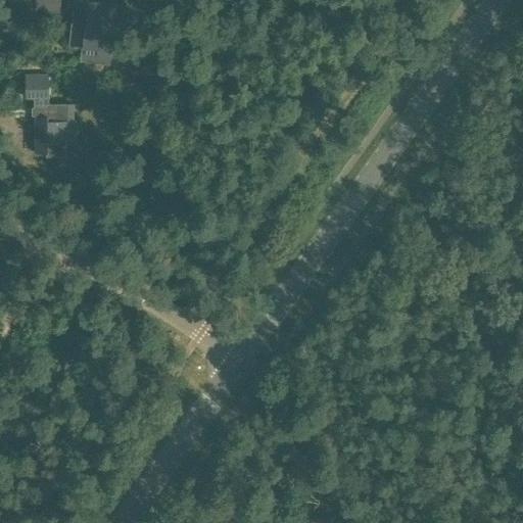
[(42,0),(41,9),(62,12),(63,0),(42,0)]
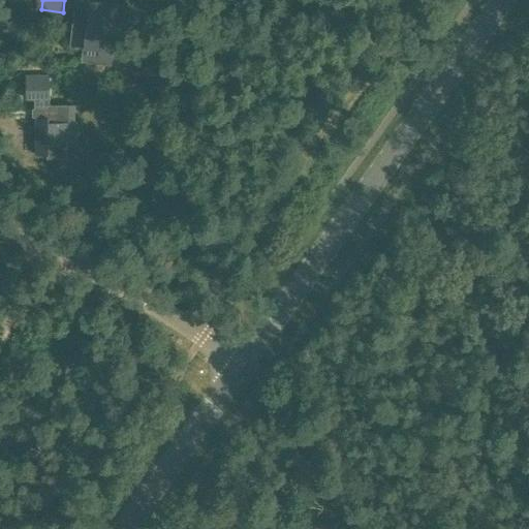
[(82,48),(82,49),(115,53),(116,41),(114,41),(116,26),(123,27),(126,5),(90,1),(89,0),(69,0),(68,9),(74,10),(69,45),(82,48)]
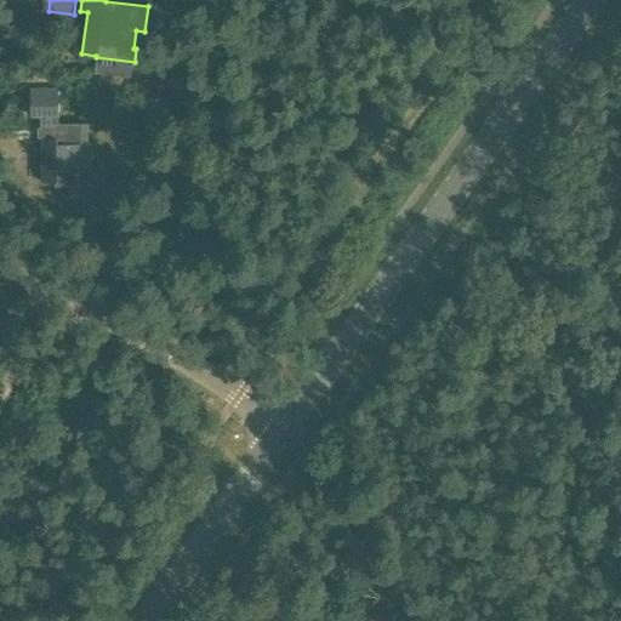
[(10,32),(9,49),(26,50),(27,33),(10,32)]
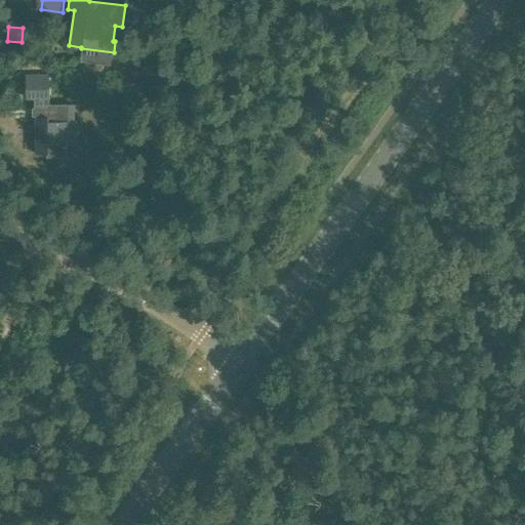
[(49,78),(26,78),(26,99),(49,99),(49,78)]
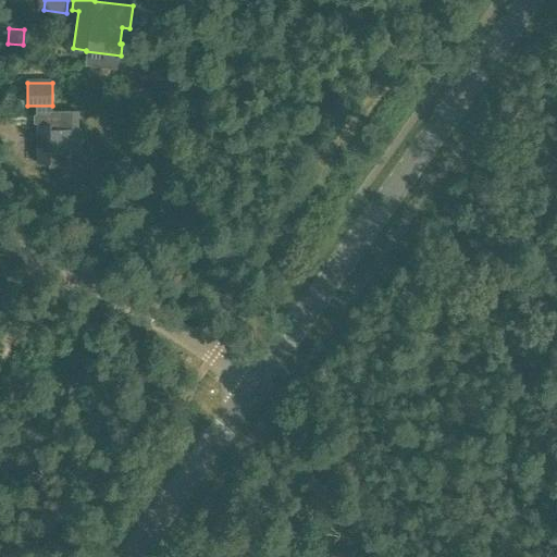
[(38,113),(38,163),(51,163),(52,175),(83,175),(82,128),(52,130),(52,113),(38,113)]
